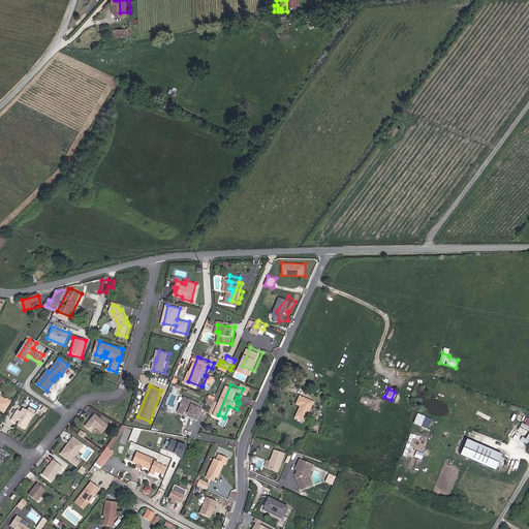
[(5,399),(0,395),(0,409),(3,412),(10,401),(6,398),(5,399)]
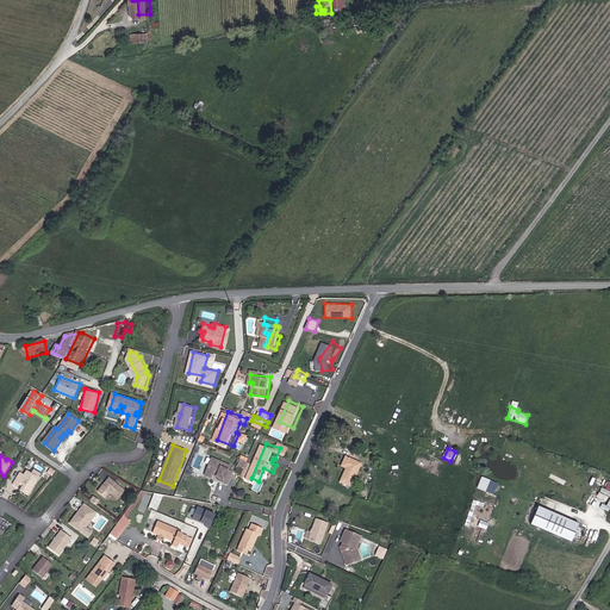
[(343,480),(355,486),(366,462),(350,455),(346,466),(349,467),(343,480)]
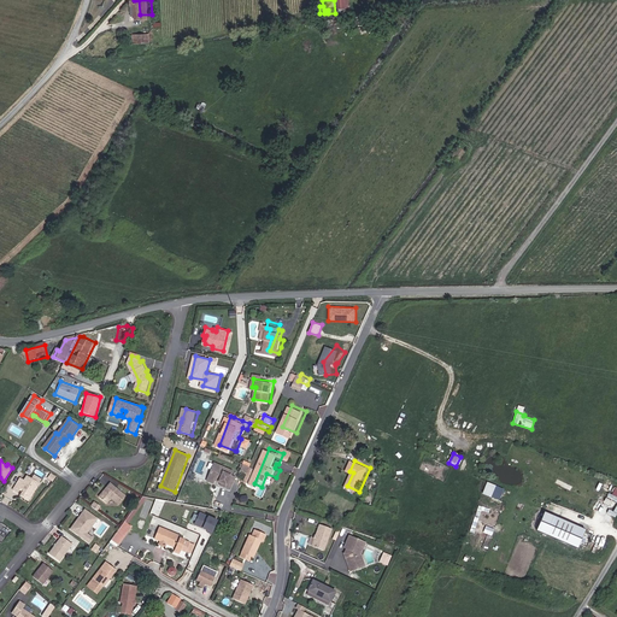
[(234,470),(217,464),(211,481),(217,483),(218,481),(228,485),(228,487),(234,489),(239,476),(233,474),(234,470)]
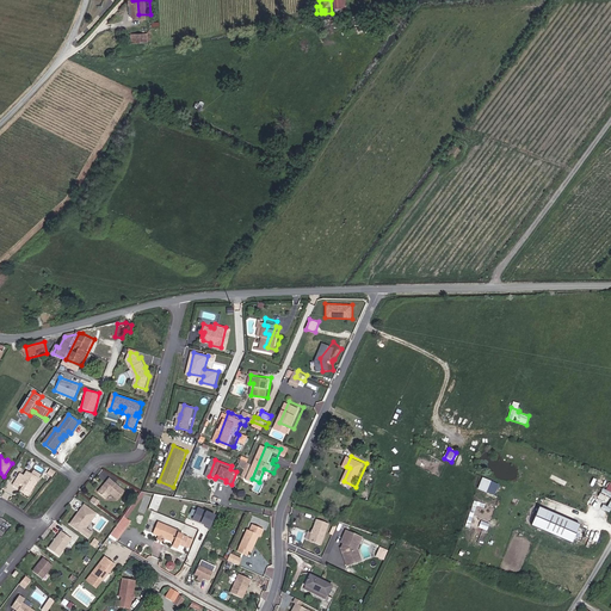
[(26,495),(38,479),(26,470),(22,477),(19,476),(13,486),(17,488),(19,485),(23,487),(20,492),(26,495)]
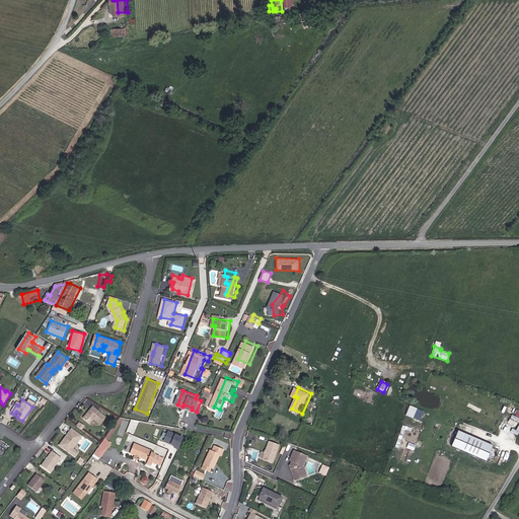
[(106,415),(93,404),(84,417),(91,422),(95,417),(101,422),(106,415)]
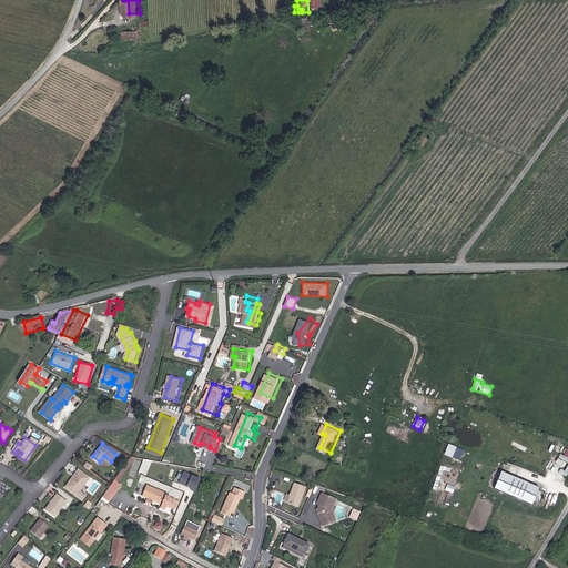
[(459,460),(464,449),(448,443),(444,454),(459,460)]
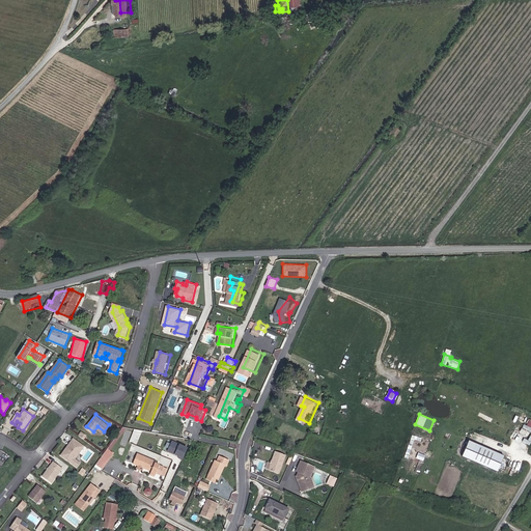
[(412,435),(406,457),(409,458),(414,439),(421,441),(422,438),(412,435)]
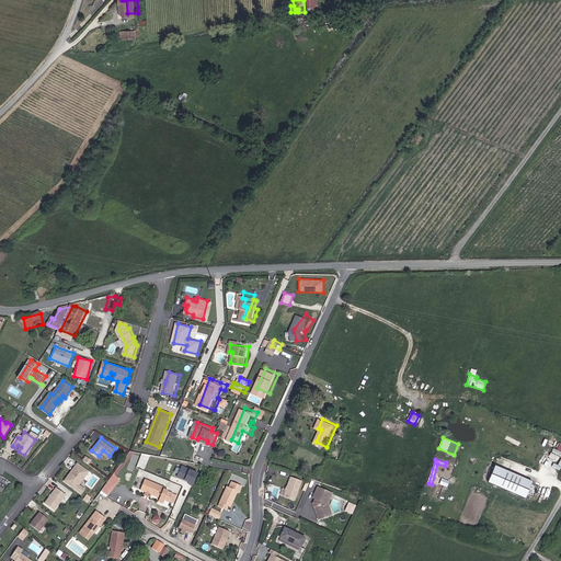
[(87,473),(90,470),(80,462),(67,480),(84,492),(87,488),(83,485),(90,477),(87,473)]
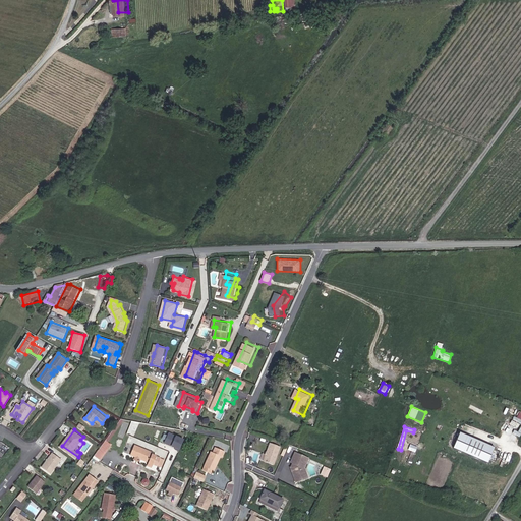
[(178,449),(182,438),(168,431),(164,444),(178,449)]
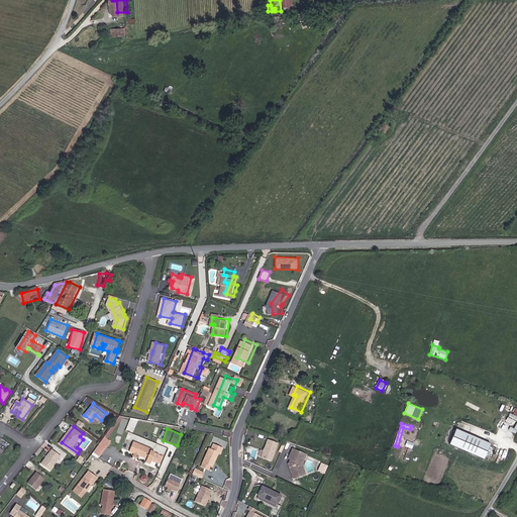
[(453,428),(447,444),(483,458),(489,442),(453,428)]
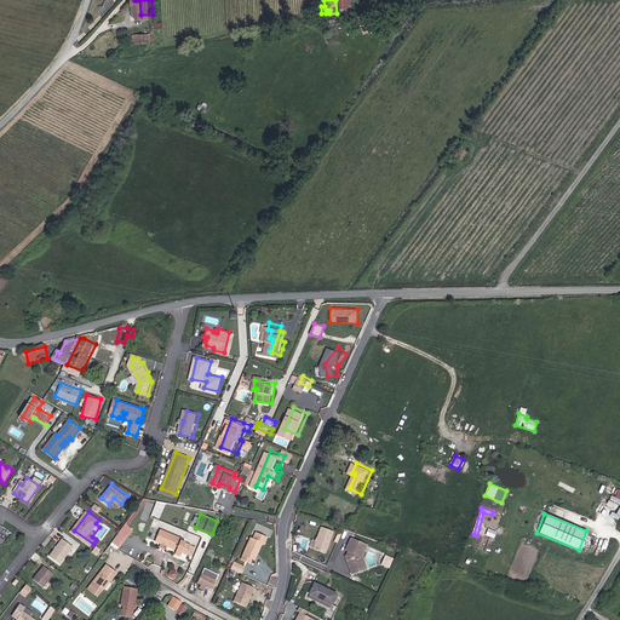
[(126,523),(113,541),(120,546),(133,528),(126,523)]
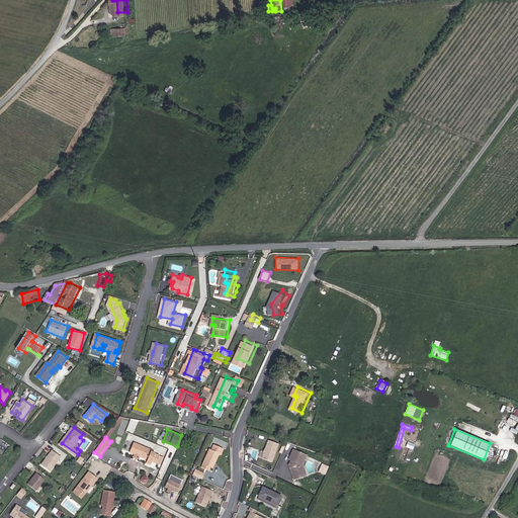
[(272,460),(279,442),(269,438),(262,457),(272,460)]
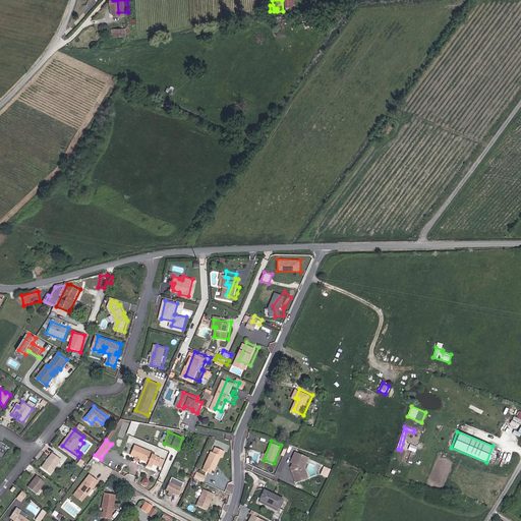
[(146,457),(149,459),(153,449),(141,444),(140,448),(137,454),(141,456),(140,457),(146,459),(146,457)]
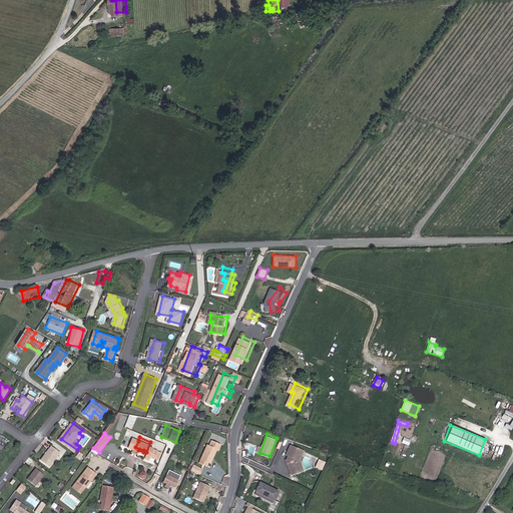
[(215,456),(217,457),(223,442),(213,438),(211,443),(208,442),(203,457),(212,461),(213,461),(215,456)]
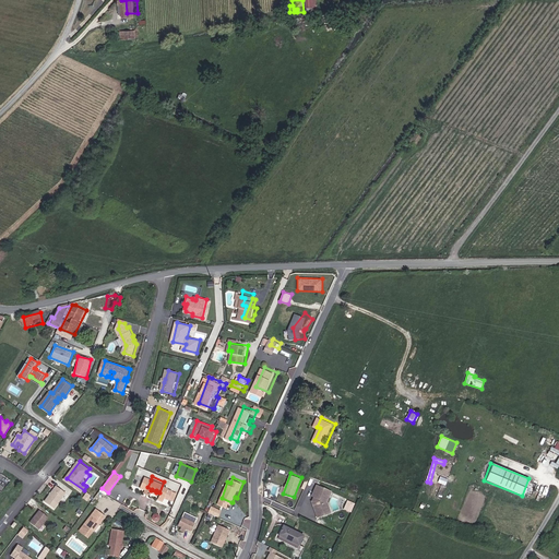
[(180,500),(183,492),(167,484),(167,483),(164,482),(159,492),(162,494),(163,491),(167,494),(167,495),(180,500)]
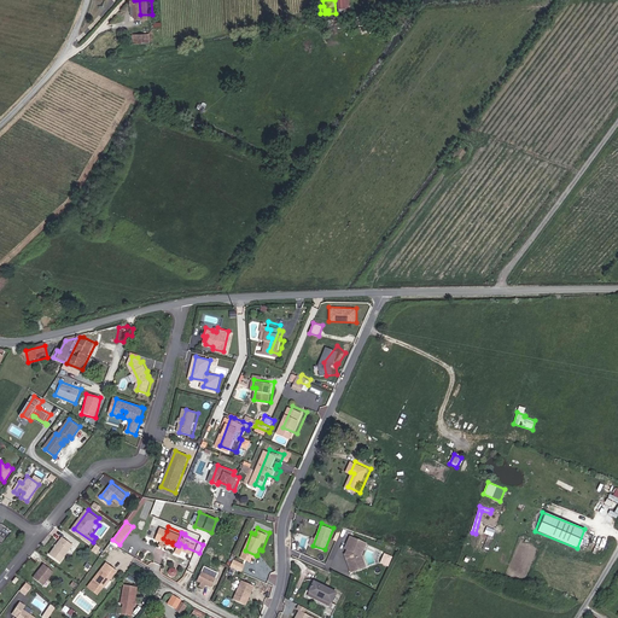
[(52,554),(63,561),(75,543),(65,536),(52,554)]
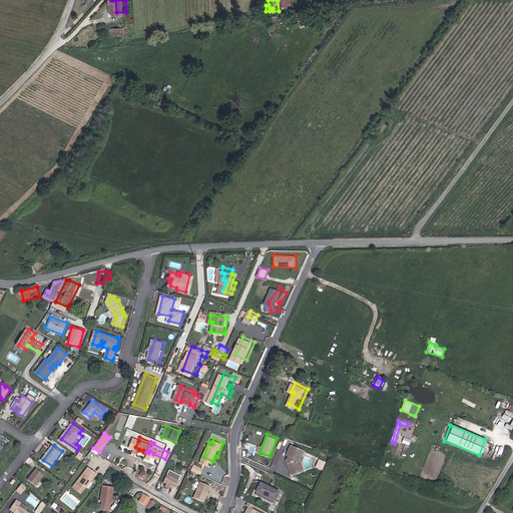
[(299,472),(297,462),(299,458),(300,458),(303,451),(292,446),(287,455),(291,456),(290,459),(287,459),(290,474),(299,472)]
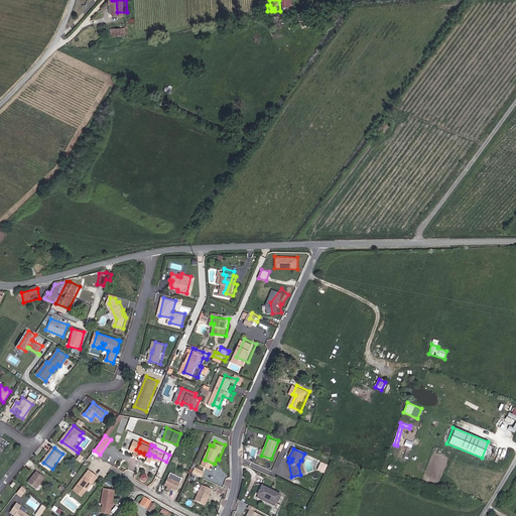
[(203,466),(212,469),(214,464),(205,460),(203,466)]
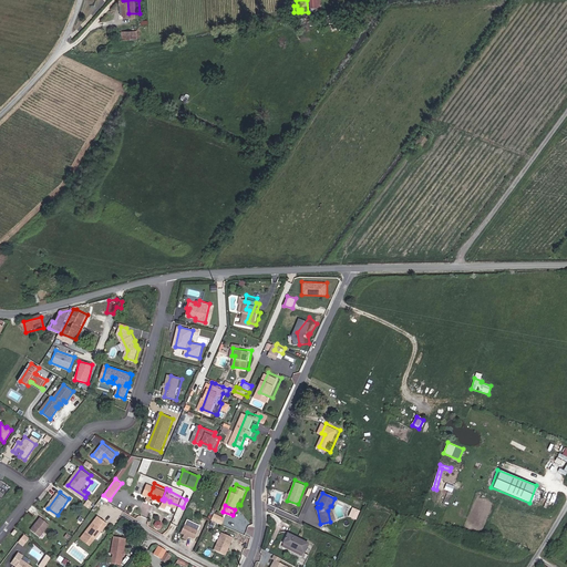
[(212,518),(220,523),(224,517),(215,513),(212,518)]
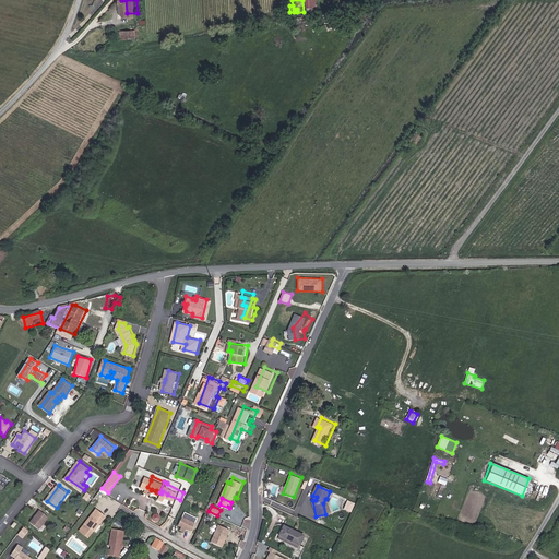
[(106,514),(97,507),(80,528),(88,535),(93,528),(94,530),(99,523),(98,522),(100,520),(102,521),(106,514)]
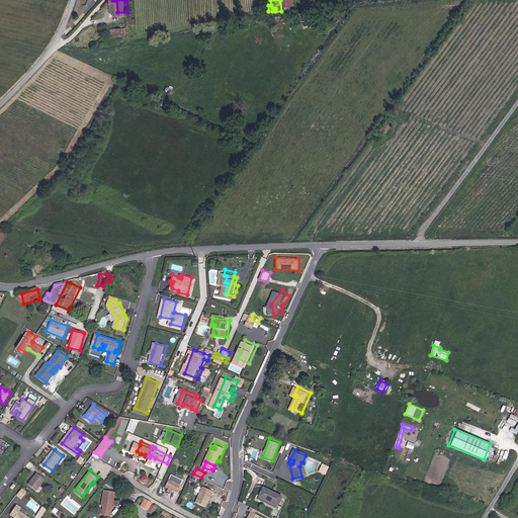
[(38,491),(48,480),(39,472),(30,485),(38,491)]
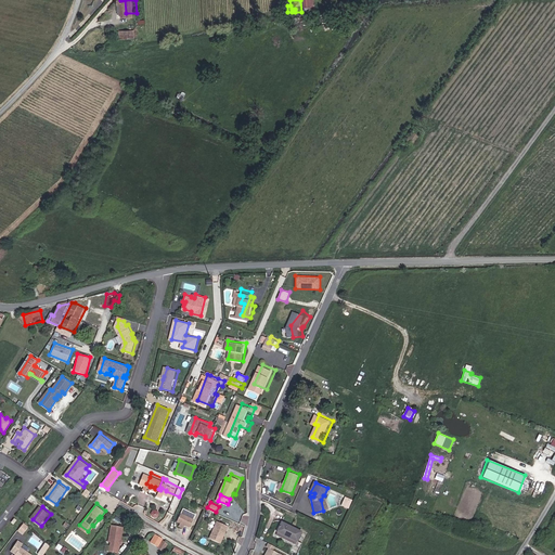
[(197,517),(185,512),(181,519),(184,520),(183,524),(186,526),(189,523),(193,525),(197,517)]
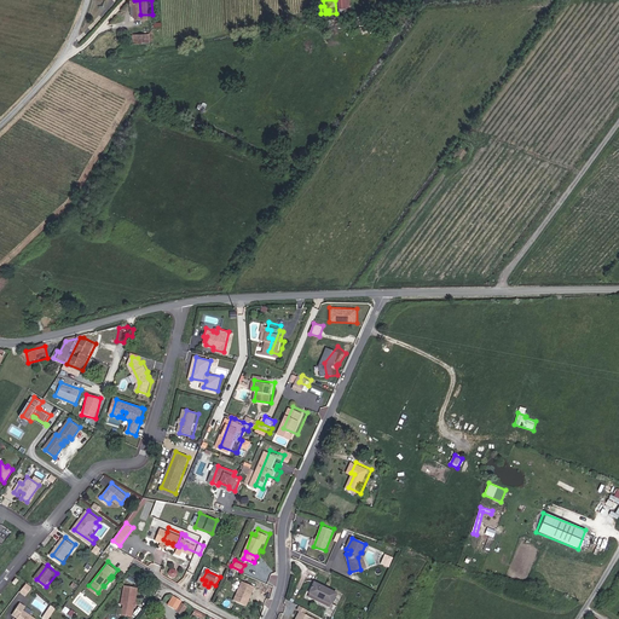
[(235,597),(247,602),(255,584),(243,579),(235,597)]
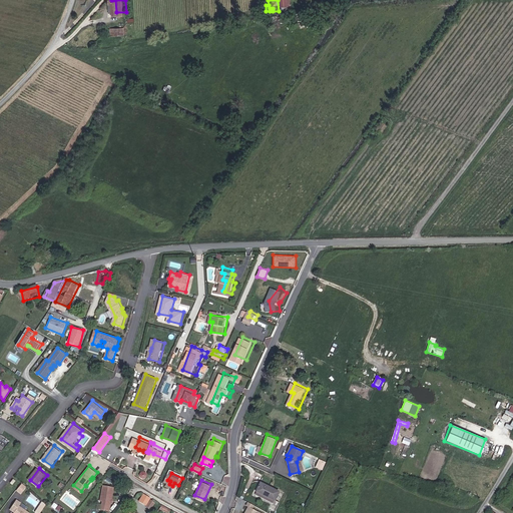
[(275,497),(279,488),(261,480),(257,489),(275,497)]
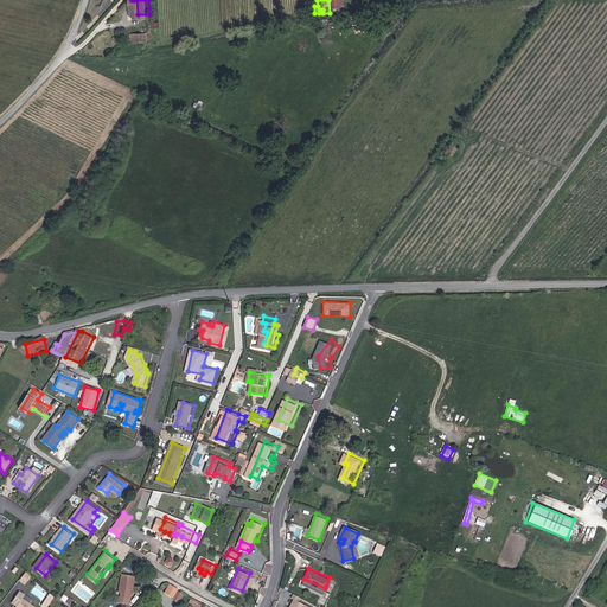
[(21,580),(27,583),(33,576),(29,573),(21,580)]
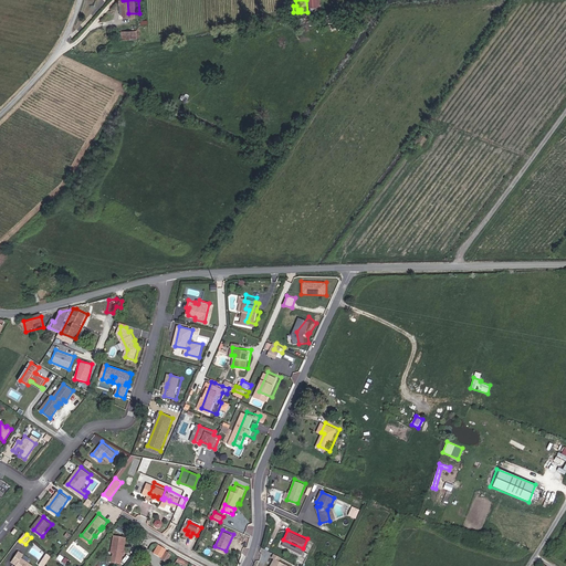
[(124,553),(124,549),(127,536),(116,534),(113,551),(116,552),(114,561),(122,562),(124,553)]
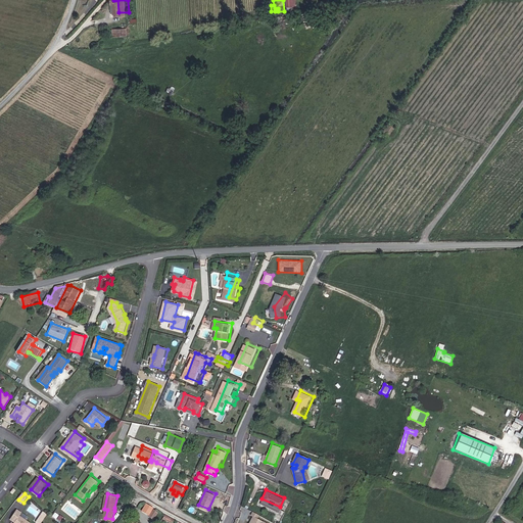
[(277,513),(280,507),(262,498),(258,505),(277,513)]
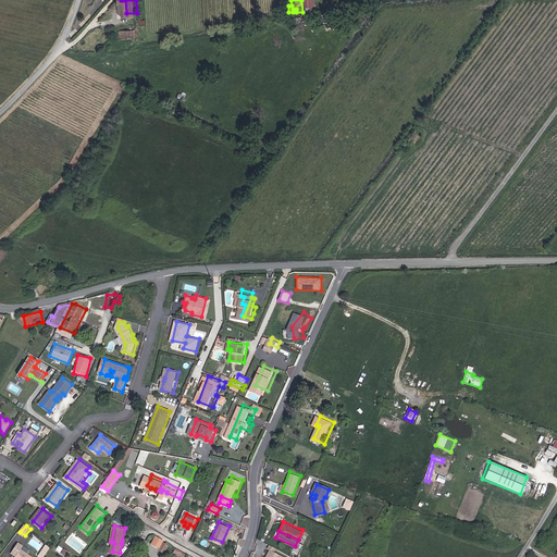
[(165,553),(170,544),(155,536),(150,545),(165,553)]
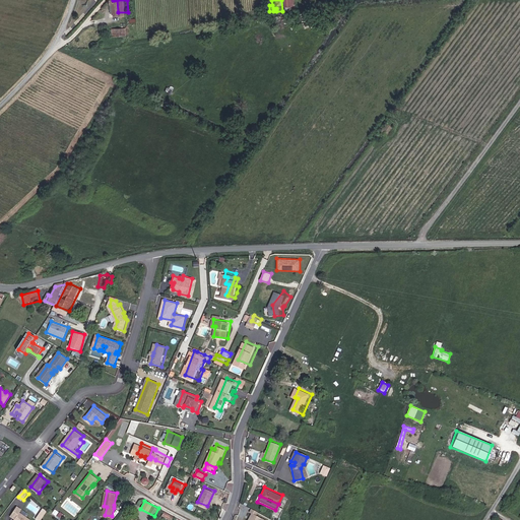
[(23,510),(18,507),(12,516),(16,519),(15,519),(30,519),(21,513),(23,510)]
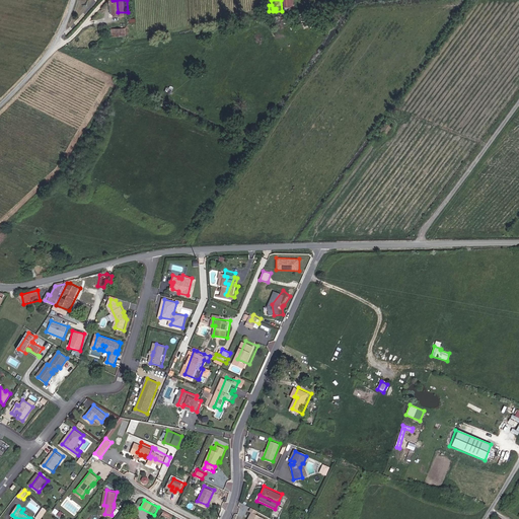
[(43,507),(35,517),(38,518),(41,518),(47,510),(43,507)]
